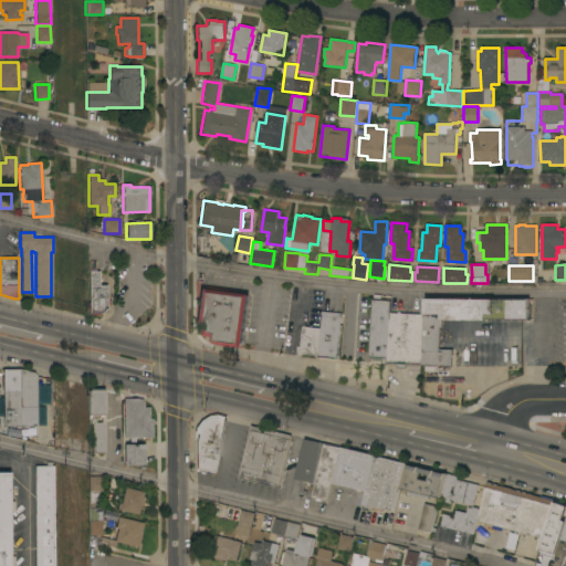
[(88,312),(88,271),(98,271),(98,285),(107,285),(107,310),(106,312),(103,312),(88,312)]
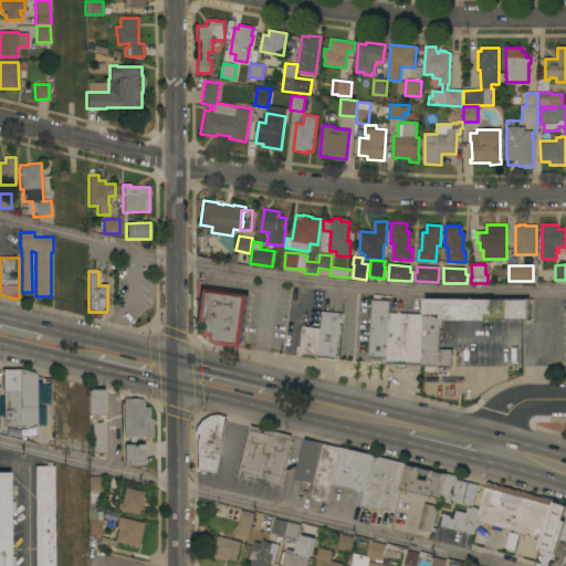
[(199,289),(249,294),(242,347),(211,344),(212,336),(198,335),(199,326),(195,325),(199,289)]
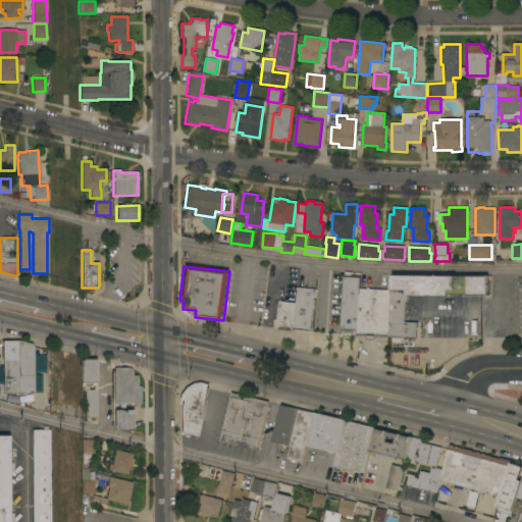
[(392,275),(487,275),(487,295),(408,295),(408,302),(406,302),(406,322),(417,322),(417,336),(388,336),(390,290),(392,275)]
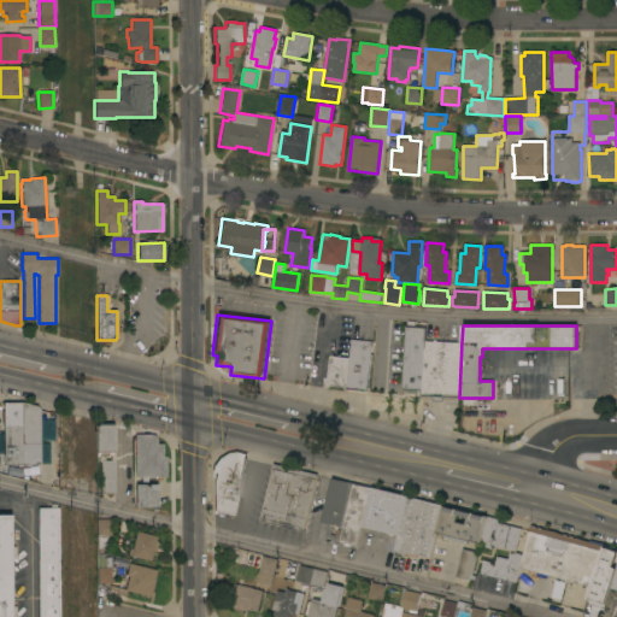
[(422,392),(418,391),(418,394),(406,393),(407,391),(403,391),(406,327),(427,328),(425,341),(422,392)]
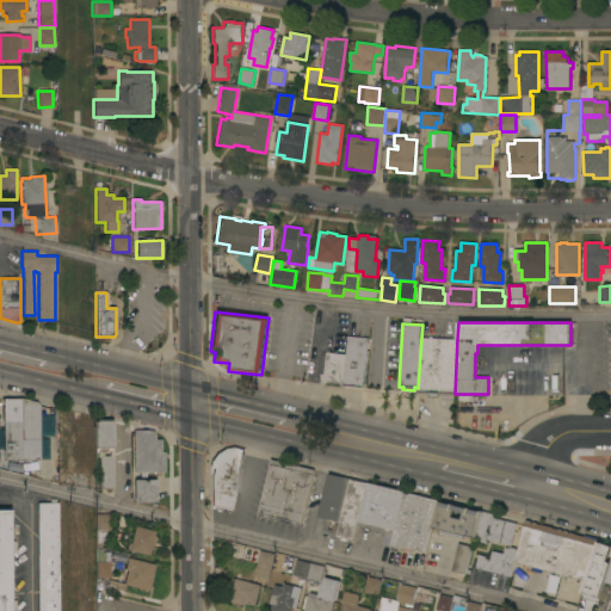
[(346,355),(347,337),(369,338),(364,388),(343,387),(343,383),(346,355)]
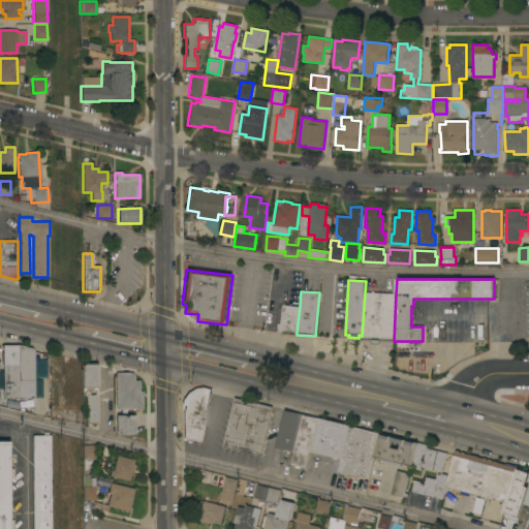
[(394,341),(380,341),(380,344),(371,343),(371,341),(362,341),(362,336),(365,292),(396,293),(394,341)]
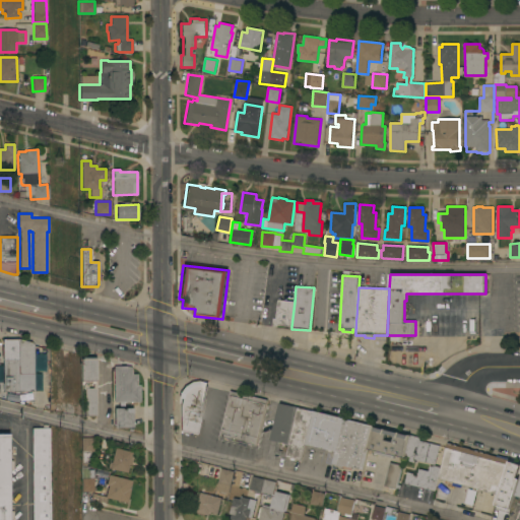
[(278,325),(278,326),(273,326),(274,318),(277,319),(278,301),(295,302),(291,326),(278,325)]
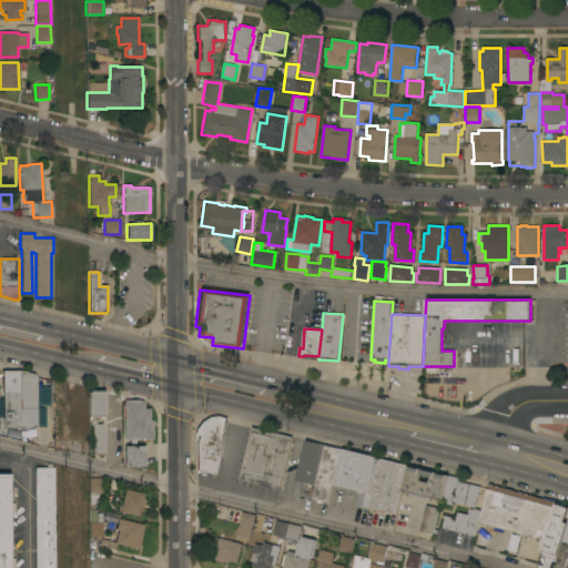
[(17,428),(1,427),(0,371),(16,371),(17,428)]
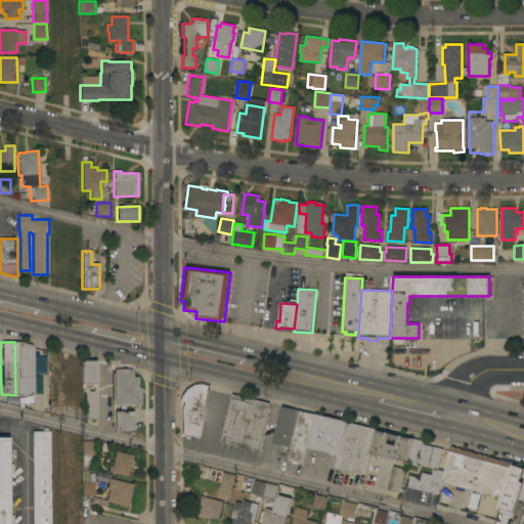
[(14,342),(30,345),(32,348),(32,377),(34,377),(33,394),(15,395),(14,342)]
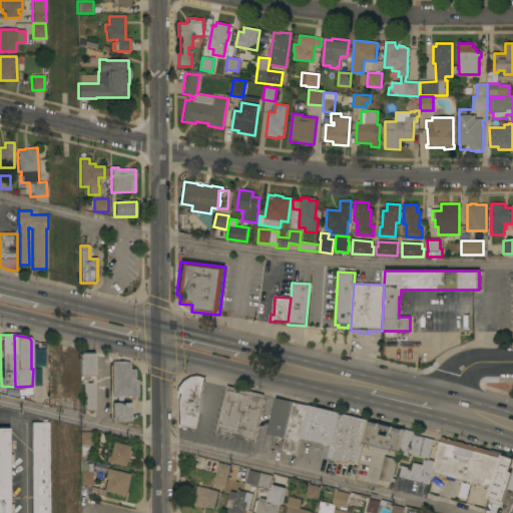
[(94,354),(95,376),(94,376),(94,410),(84,410),(83,383),(81,383),(81,380),(79,380),(79,354),(94,354)]
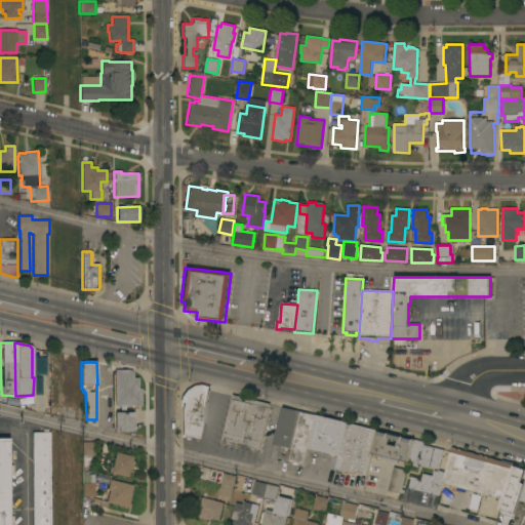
[(133,377),(138,377),(138,388),(142,388),(142,406),(115,406),(114,369),(127,369),(131,370),(132,371),(133,377)]
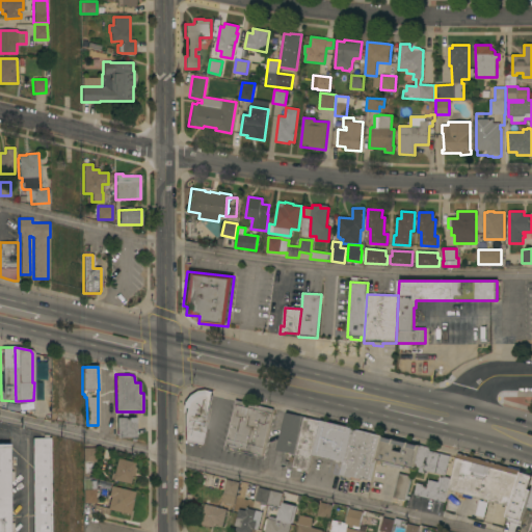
[(184,416),(186,407),(183,407),(184,402),(188,395),(194,391),(204,389),(213,392),(212,396),(213,396),(201,444),(185,440),(184,416)]
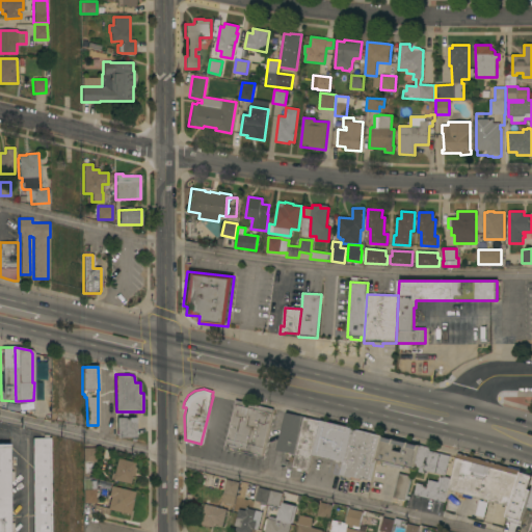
[(235,407),(234,407),(236,400),(273,408),(262,456),(225,447),(235,407)]
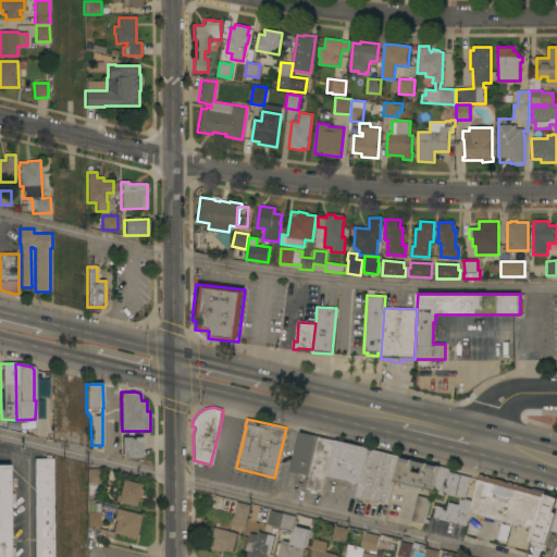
[(5,428),(8,421),(19,424),(17,430),(5,428)]
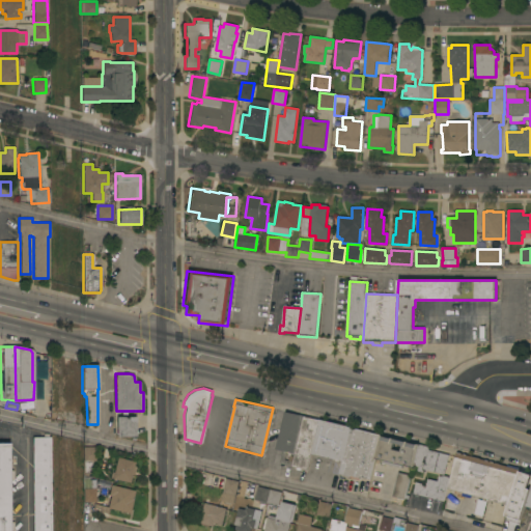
[(277,449),(285,412),(304,416),(296,454),(277,449)]
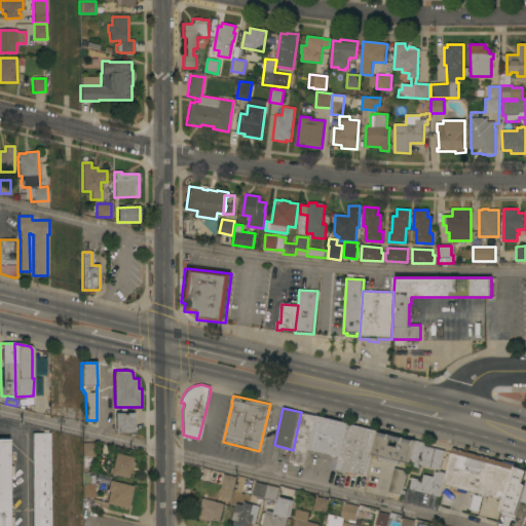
[(305,465),(290,461),(293,450),(301,412),(317,416),(309,449),(305,465)]
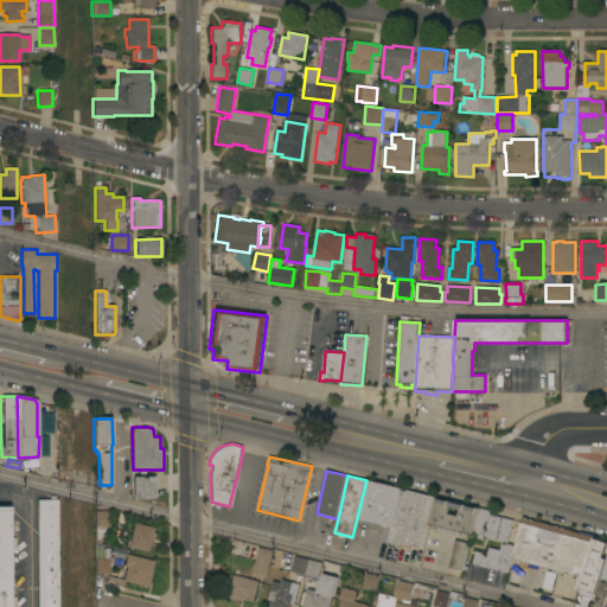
[(133,499),(133,477),(155,477),(155,499),(133,499)]
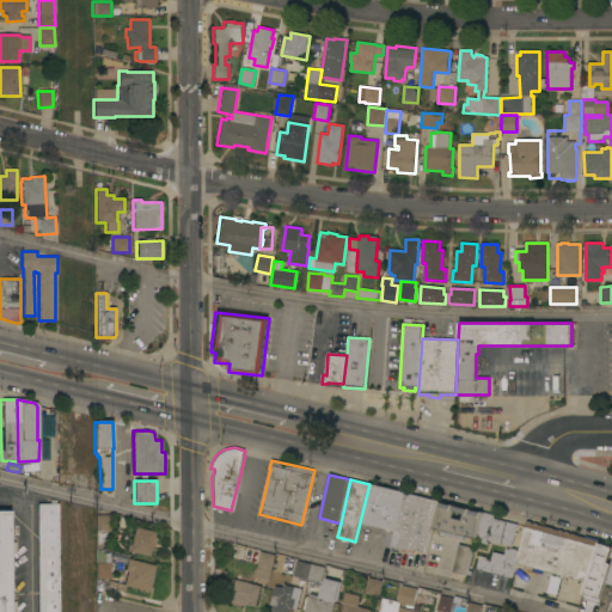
[(369,484),(392,490),(393,488),(405,491),(404,493),(395,531),(360,522),(369,484)]
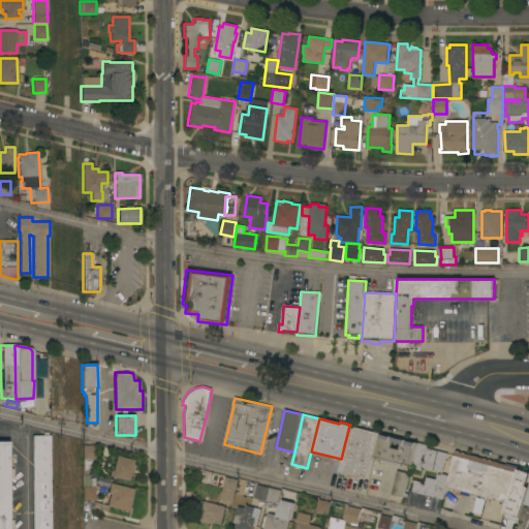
[(370,477),(359,474),(359,477),(338,472),(341,459),(349,426),(381,433),(381,434),(375,457),(370,477)]
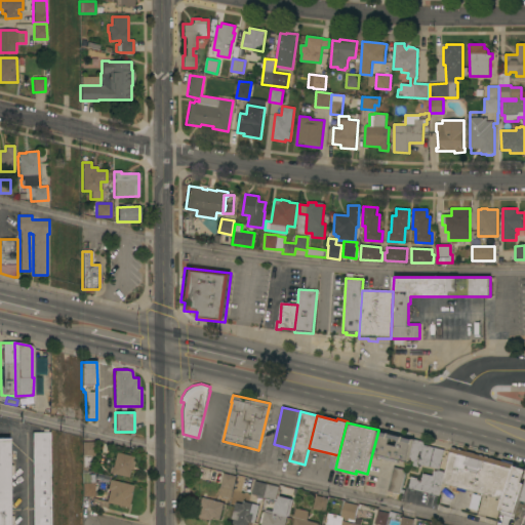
[(408,461),(372,453),(378,431),(388,434),(388,433),(390,433),(390,434),(403,437),(403,436),(404,437),(413,439),(408,461)]
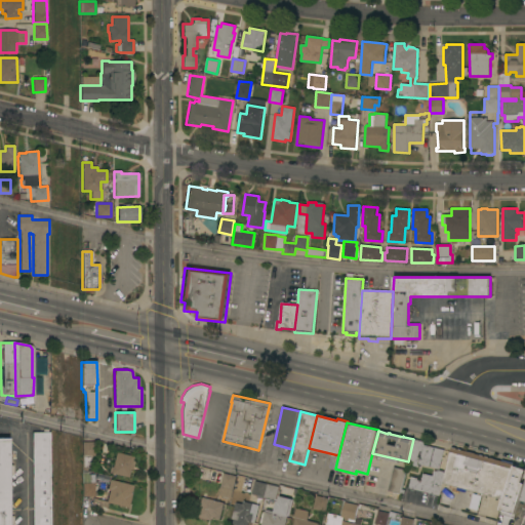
[(49,524),(32,524),(32,432),(49,432),(49,524)]
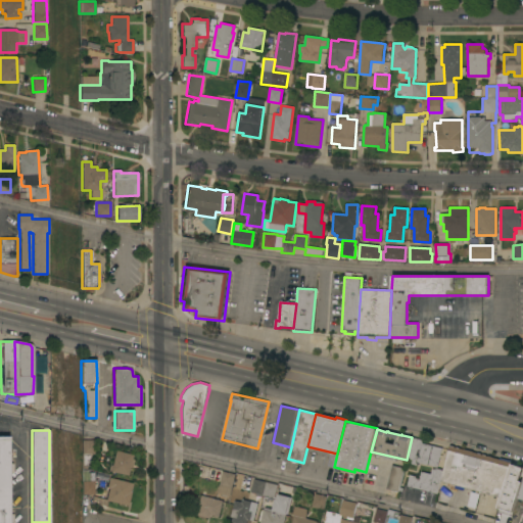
[(9,522),(0,522),(0,436),(9,436),(9,522)]
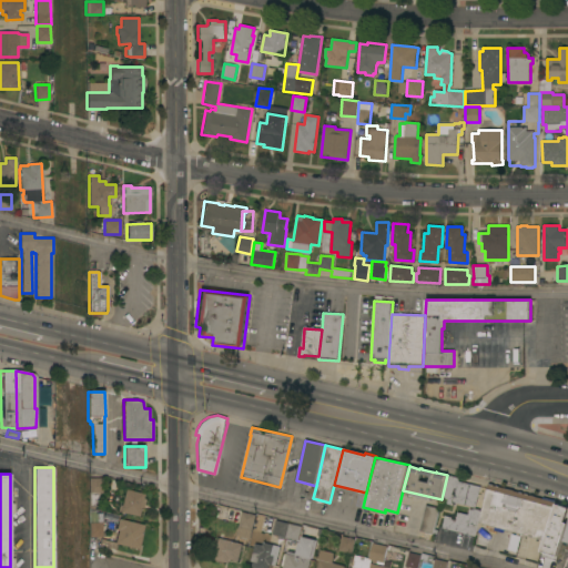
[(448,475),(460,478),(459,482),(480,486),(476,507),(454,503),(454,505),(440,503),(442,499),(447,475),(448,475)]
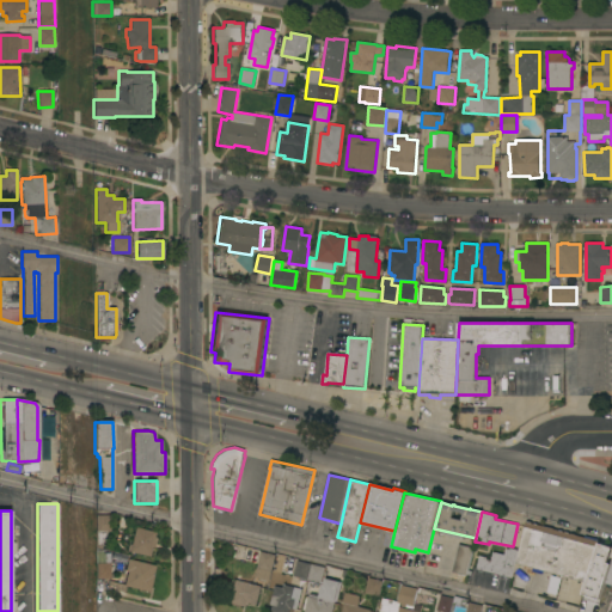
[(110,514),(110,531),(96,531),(96,515),(110,514)]
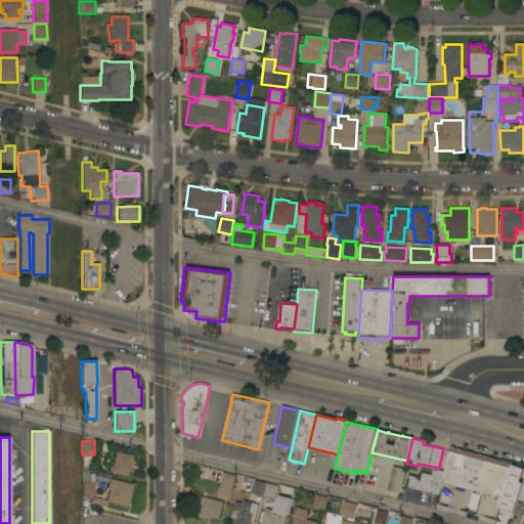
[(451,446),(513,464),(504,498),(442,482),(445,471),(451,446)]
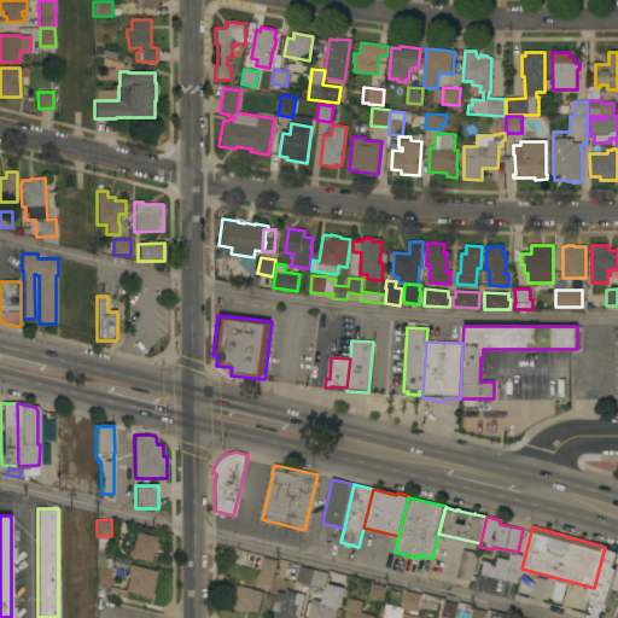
[(136,532),(157,537),(155,546),(157,547),(156,553),(153,553),(151,561),(130,557),(136,532)]
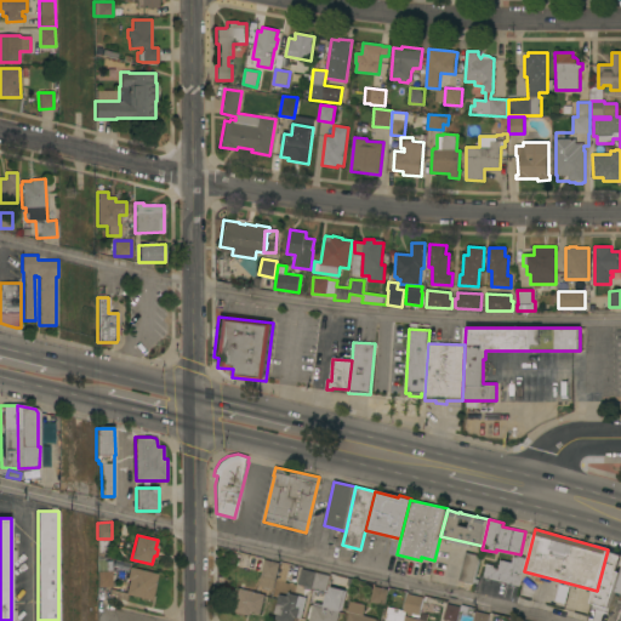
[(466,552),(480,556),(474,584),(460,580),(466,552)]
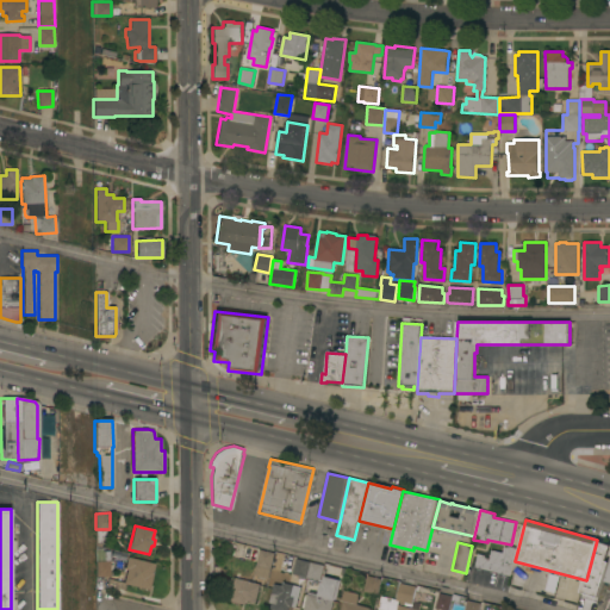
[(515,561),(510,576),(475,567),(479,554),(490,556),(492,549),(503,553),(505,547),(509,548),(509,546),(518,548),(515,561)]
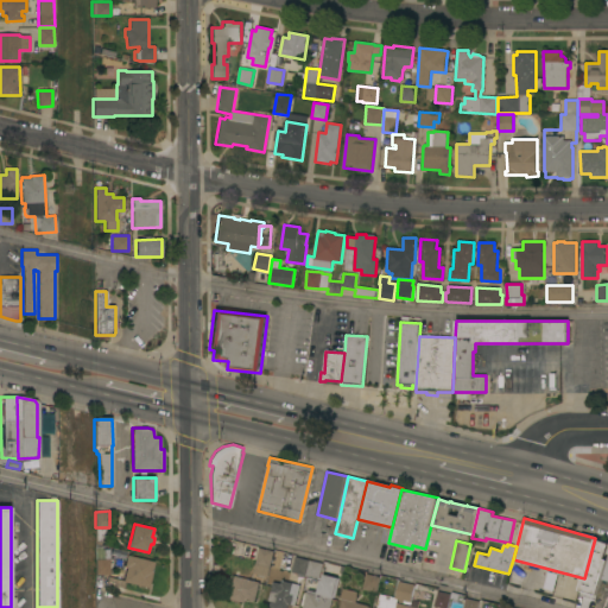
[(274,551),(268,577),(254,574),(260,548),(274,551)]
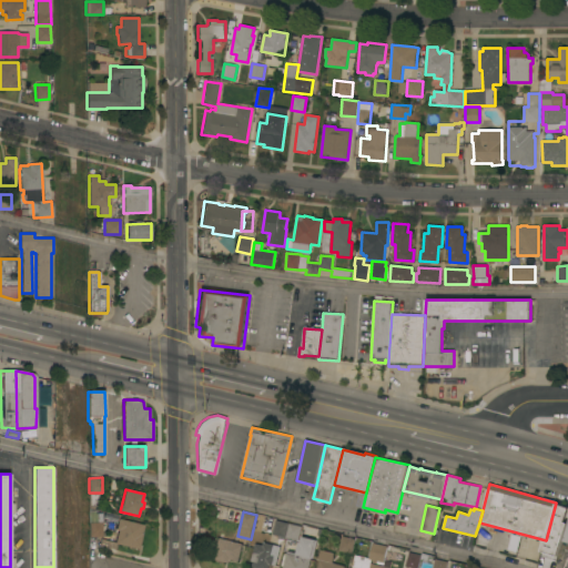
[(89,537),(89,513),(102,513),(102,537),(89,537)]
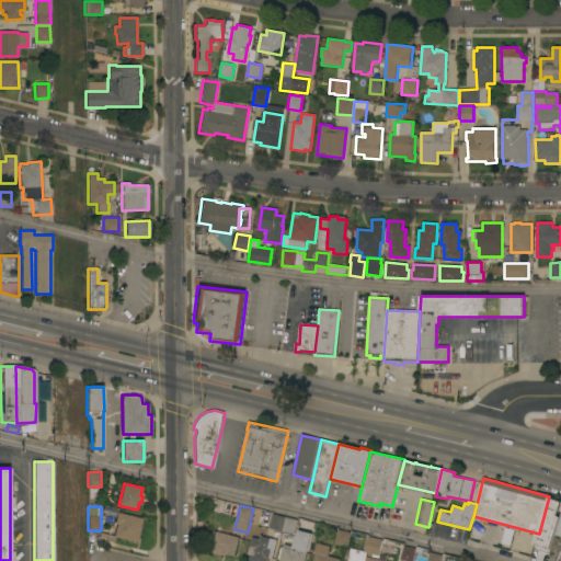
[(141,518),(139,527),(140,527),(137,542),(114,537),(113,542),(98,539),(99,533),(113,536),(115,527),(113,527),(114,522),(117,512),(141,518)]
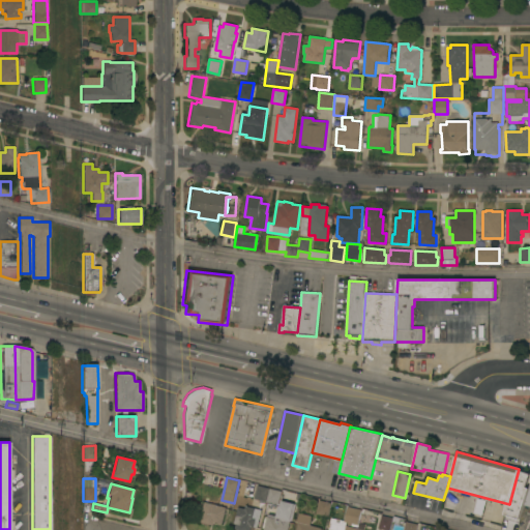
[(255,499),(258,486),(270,489),(266,502),(255,499)]
